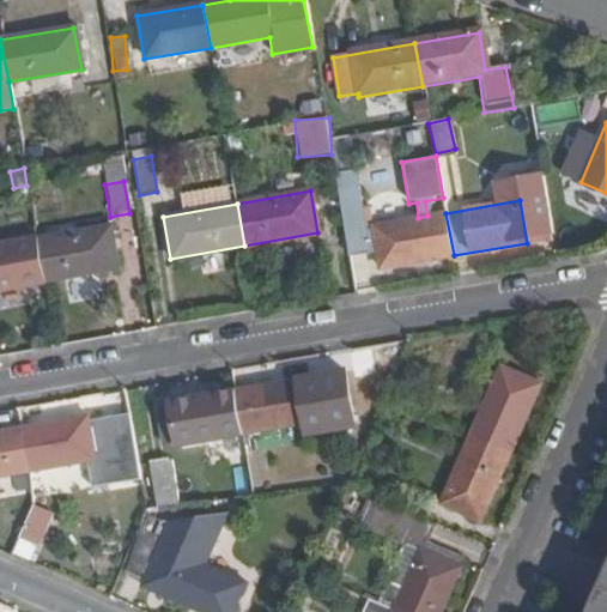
[(343,213),(348,242),(363,240),(358,210),(343,213)]
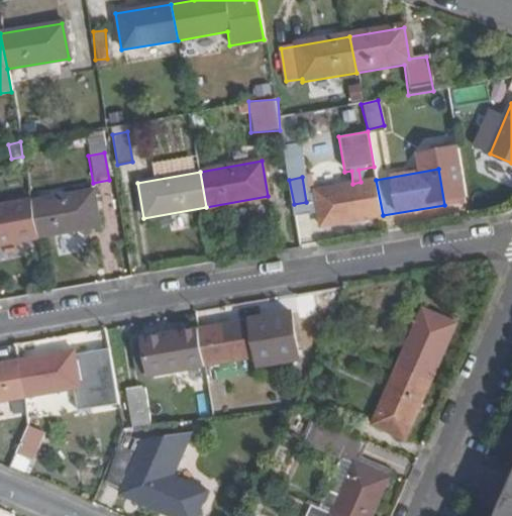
[(321,225),(383,215),(376,180),(361,182),(352,184),(315,190),(321,225)]
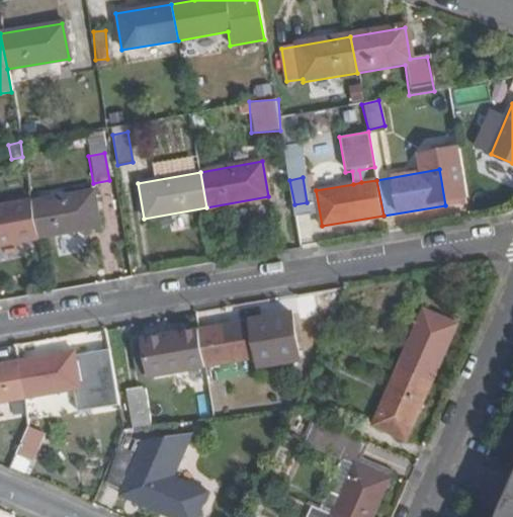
[(93,191),(31,201),(37,237),(99,226),(93,191)]
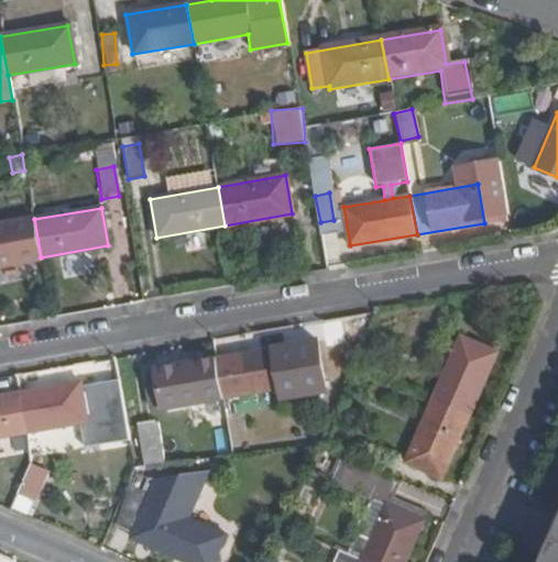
[(0,264),(41,257),(34,219),(0,224),(0,264)]
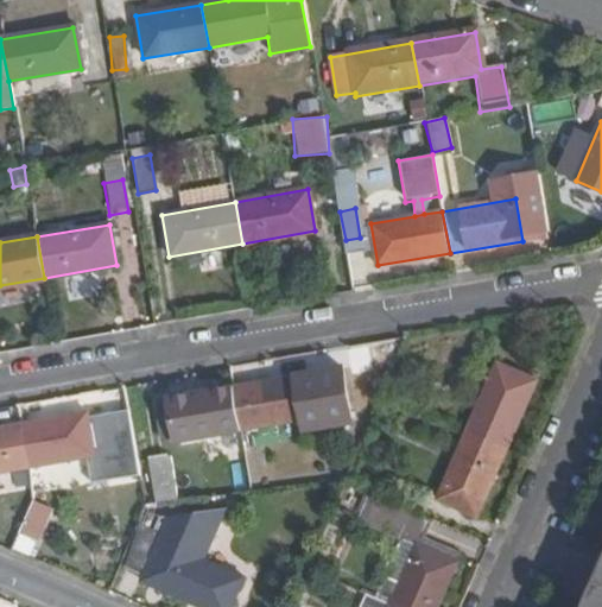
[(466,430),(505,448),(536,380),(495,362),(466,430)]
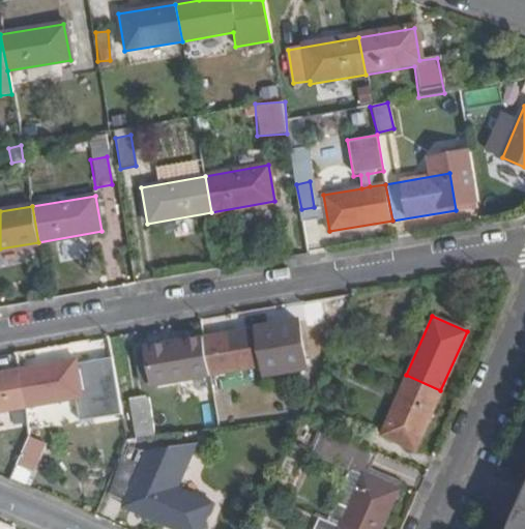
[(296,321),(202,338),(209,375),(303,357),(296,321)]
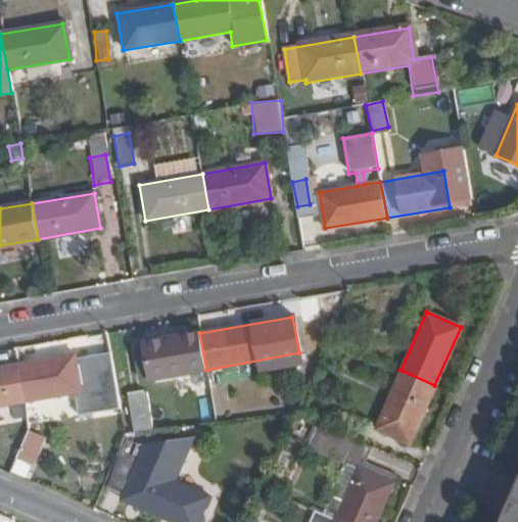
[(206,370),(199,333),(146,342),(147,348),(134,350),(139,379),(153,377),(153,379),(206,370)]
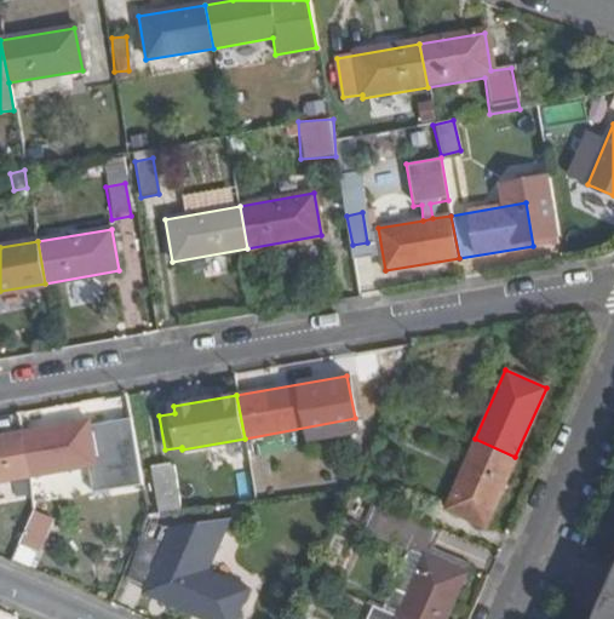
[(22,433),(30,475),(96,464),(96,462),(110,459),(104,424),(89,427),(87,422),(22,433)]
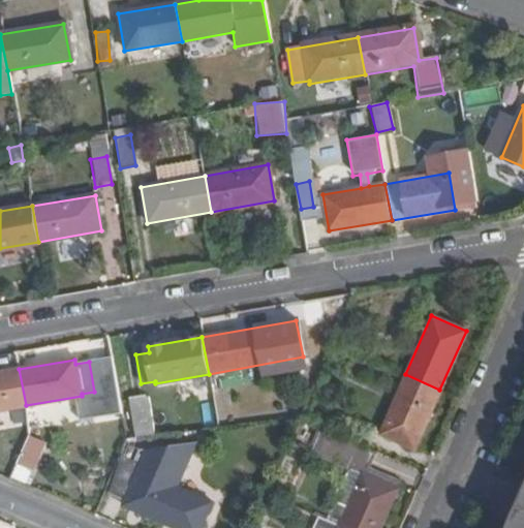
[(0,409),(26,405),(19,369),(0,372),(0,409)]
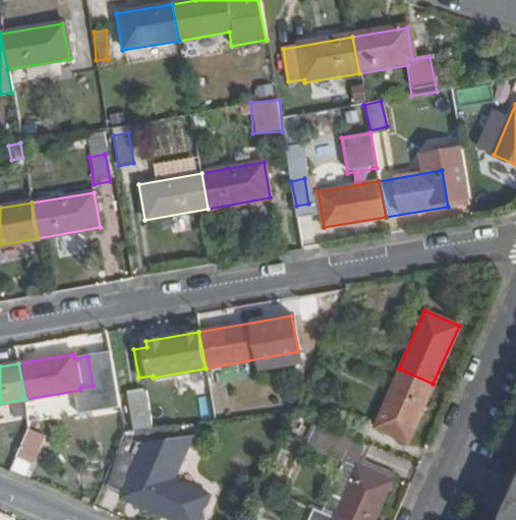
[(408,442),(433,384),(399,368),(374,426),(408,442)]
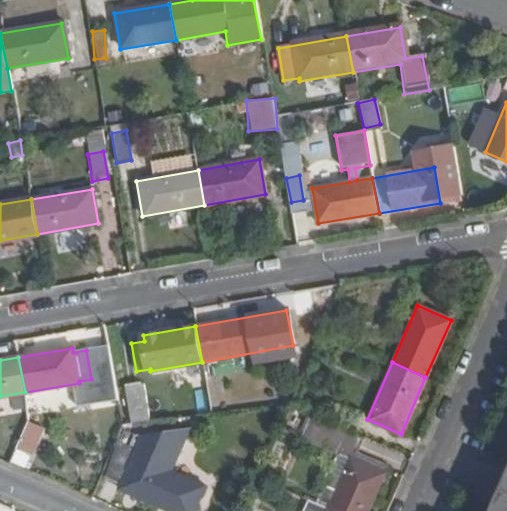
[(128,423),(147,421),(142,382),(123,385),(128,423)]
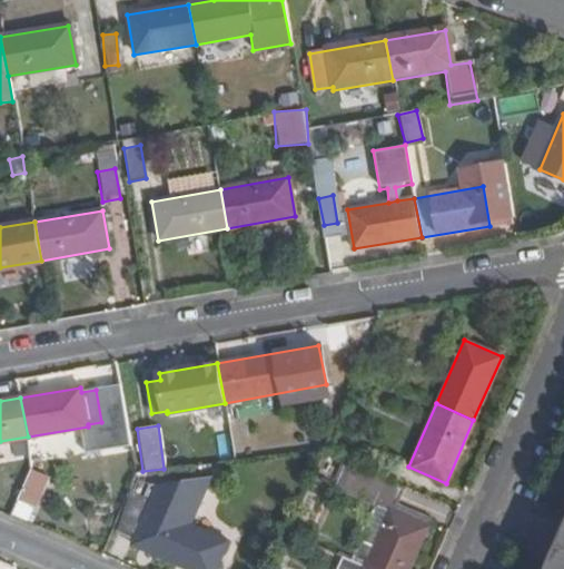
[(392,480),(398,466),(373,454),(366,469),(392,480)]
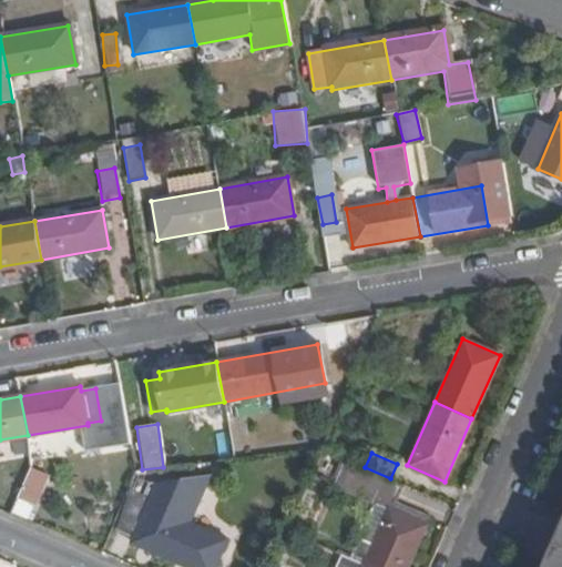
[(28,467),(18,492),(39,500),(49,475),(28,467)]
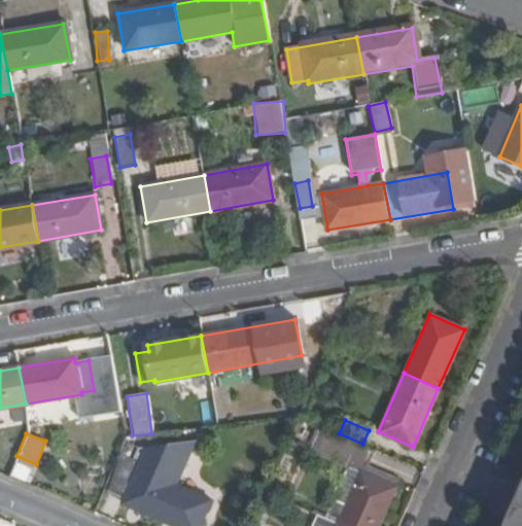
[(368,449),(338,435),(332,450),(353,459),(350,468),(359,474),(337,524),(340,525),(376,525),(397,478),(361,461),(368,449)]
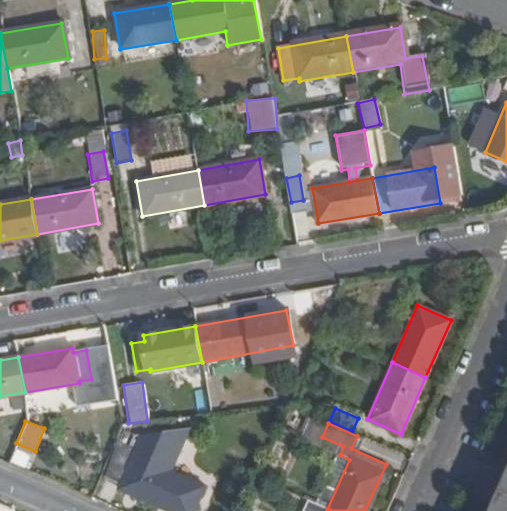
[(113,446),(100,474),(121,483),(119,488),(169,510),(192,510),(203,487),(113,446)]
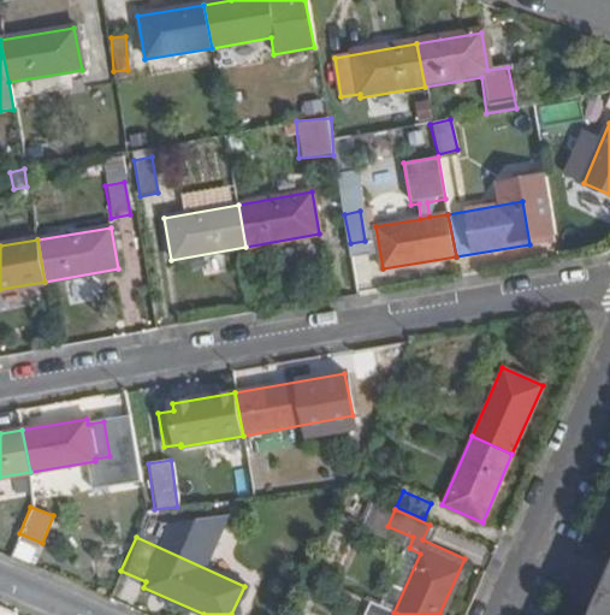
[(609,614),(609,575),(592,614),(609,614)]
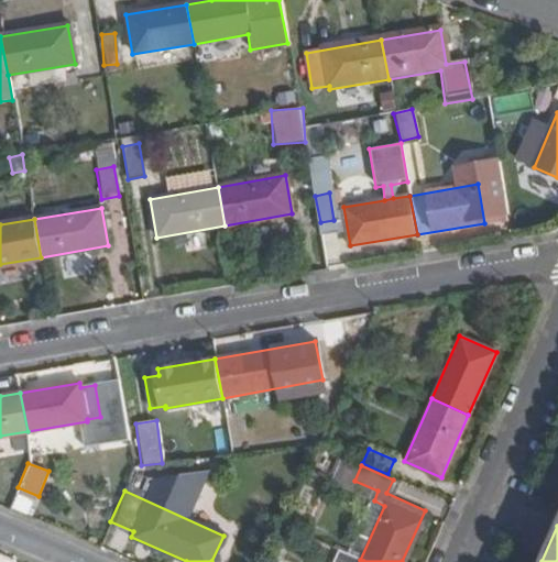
[(336,550),(330,561),(353,561),(356,557),(336,550)]
